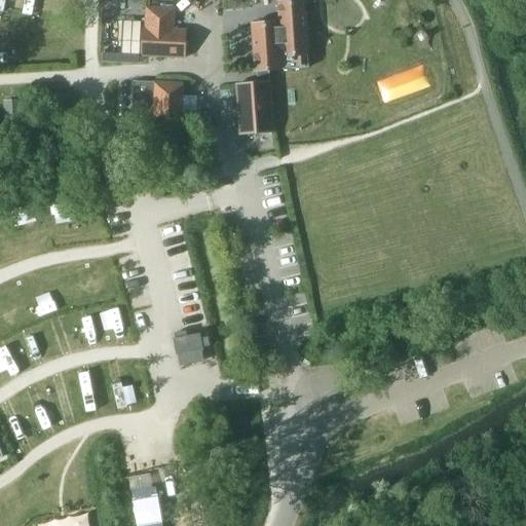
[(279,0),(280,0),(276,0),(277,7),(277,22),(255,24),(258,83),(235,84),(238,135),(272,133),(269,70),(309,68),(305,0),(279,0)]
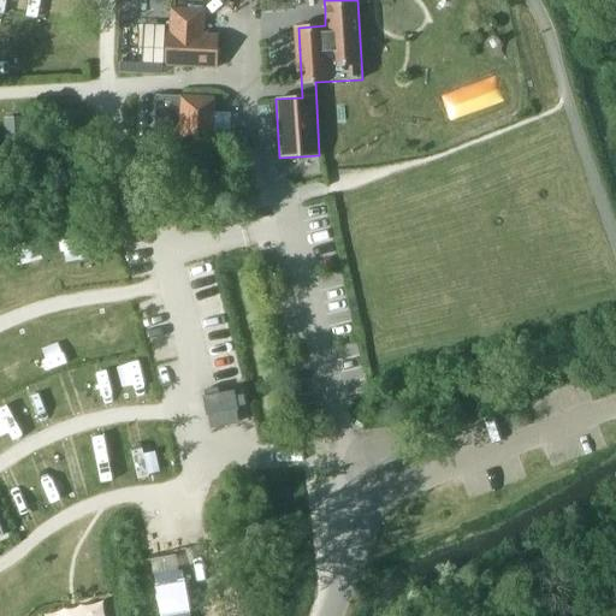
[(203,10),(171,9),(170,33),(167,33),(166,65),(215,67),(217,35),(202,35),(203,10)]
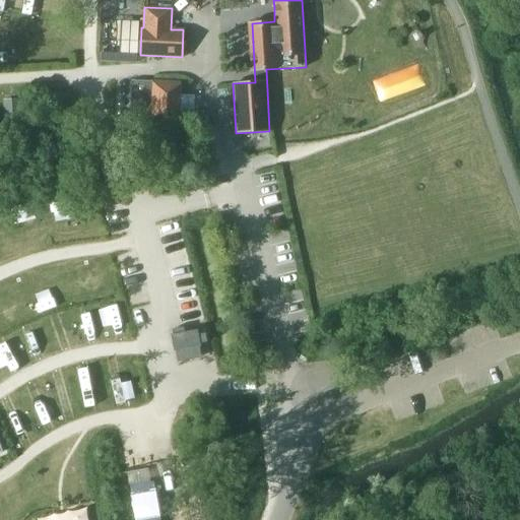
[(103,19),(101,60),(137,62),(139,21),(103,19)]
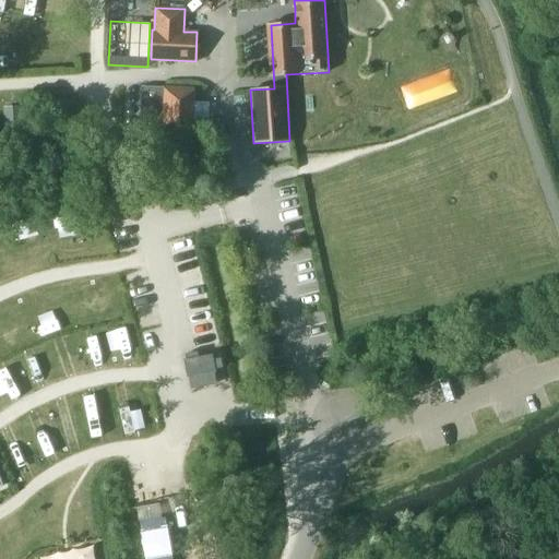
[(141,86),(139,131),(161,132),(192,133),(194,90),(163,87),(141,86)]
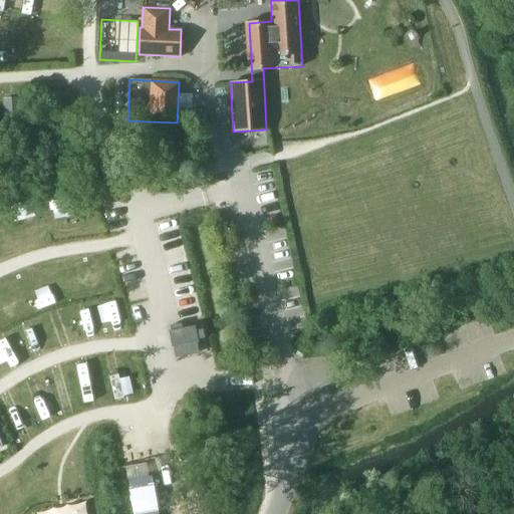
[(23,114),(22,97),(3,98),(4,115),(23,114)]
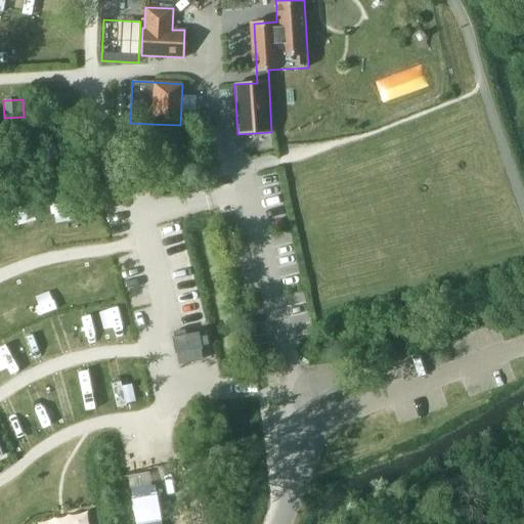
[(174,337),(172,337),(175,353),(176,353),(192,350),(192,351),(201,350),(201,349),(203,348),(202,347),(209,345),(207,336),(200,337),(200,333),(186,335),(185,330),(173,333),(174,337)]
